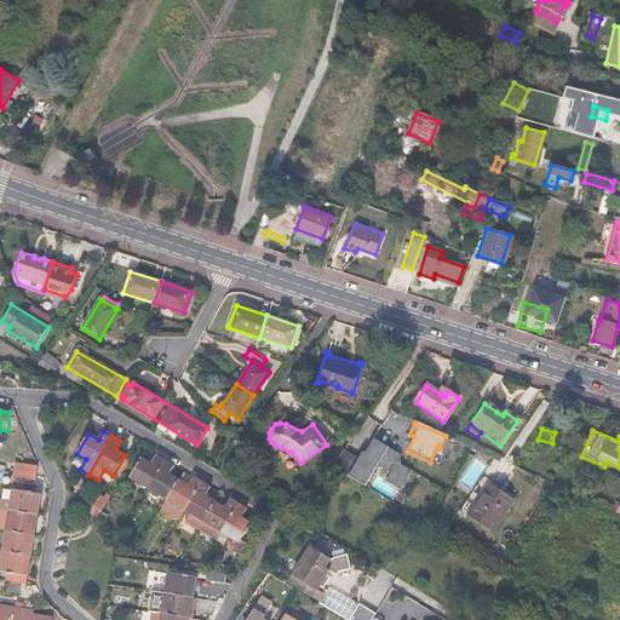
[(384,482),(399,492),(411,472),(399,465),(397,455),(371,440),(367,445),(371,448),(368,453),(363,449),(359,457),(344,447),(332,465),(365,486),(377,466),(389,474),(384,482)]
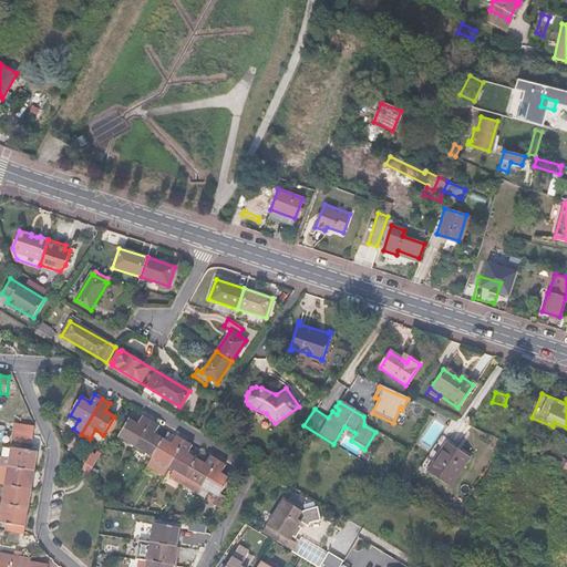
[(135,444),(150,421),(142,416),(137,424),(129,419),(117,437),(126,442),(129,440),(135,444)]
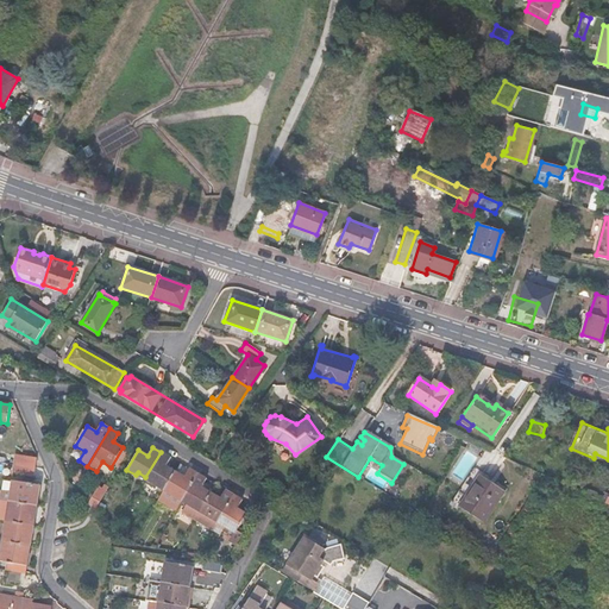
[(163,491),(175,471),(165,465),(170,457),(161,452),(145,477),(155,483),(154,485),(163,491)]
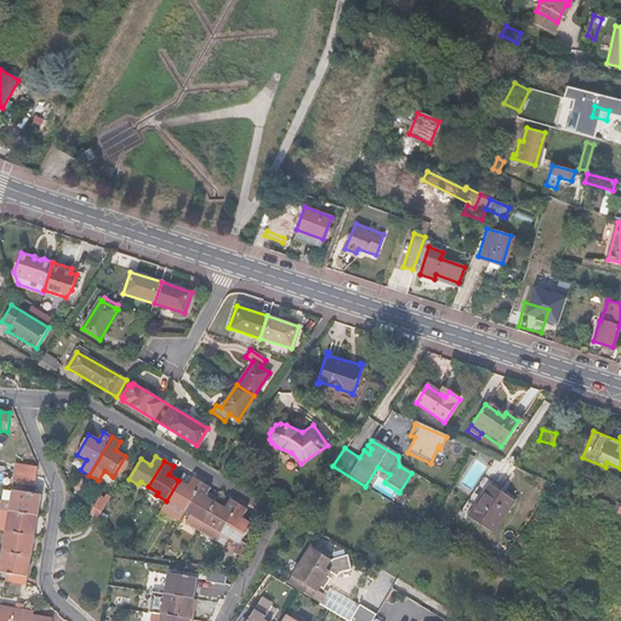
[(13,473),(34,476),(36,467),(16,463),(13,473)]
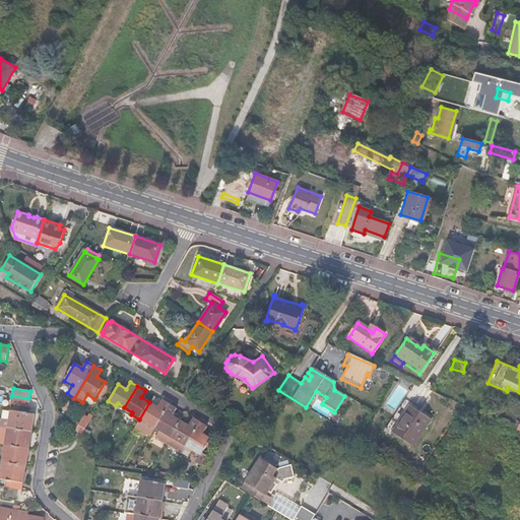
[(27,407),(28,398),(11,396),(10,404),(27,407)]
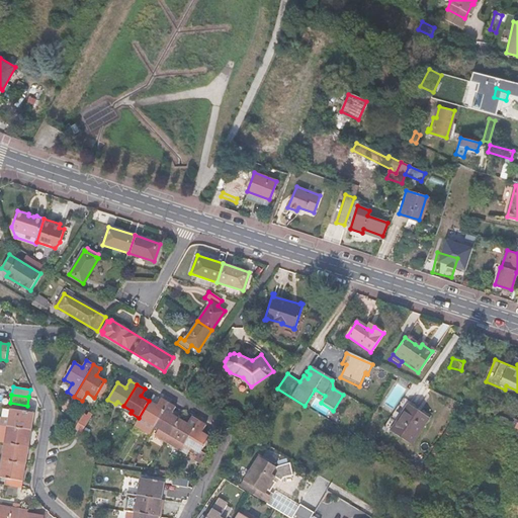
[(156,424),(168,403),(161,399),(157,405),(149,401),(139,418),(147,423),(149,420),(156,424)]
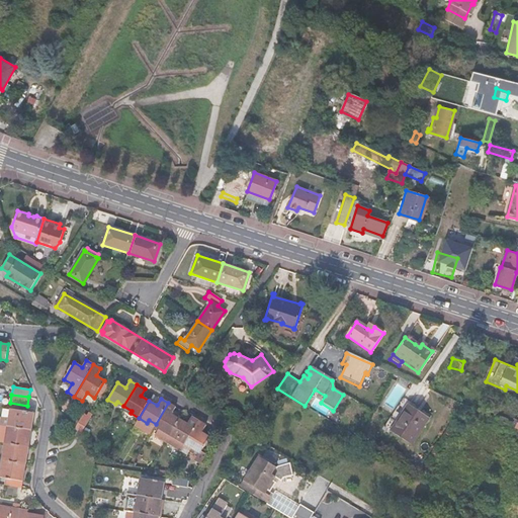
[(412,447),(433,415),(413,401),(392,433),(412,447)]
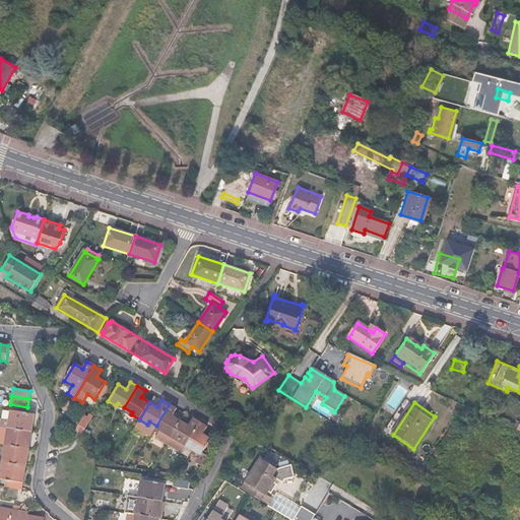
[(170,437),(180,419),(173,415),(176,408),(169,404),(156,426),(154,429),(159,431),(155,438),(166,444),(166,443),(170,437)]
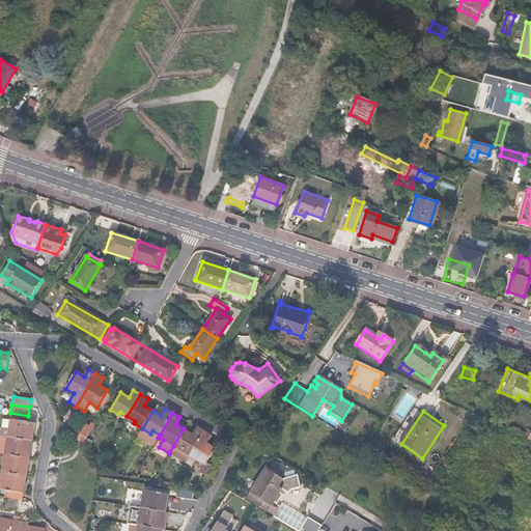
[(12,420),(10,437),(29,440),(31,430),(33,430),(35,423),(12,420)]
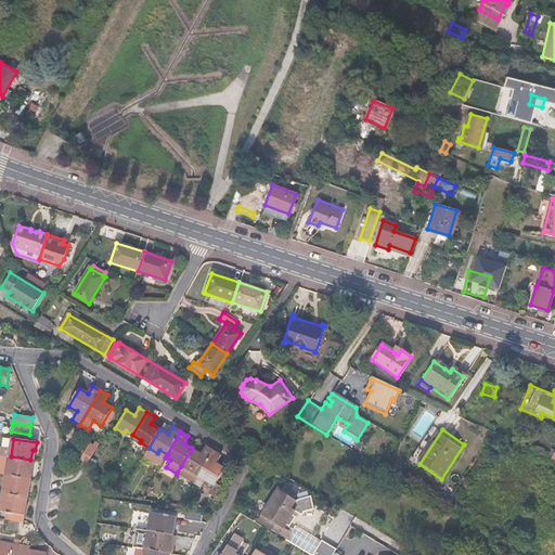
[(378,459),(387,452),(381,442),(372,448),(378,459)]
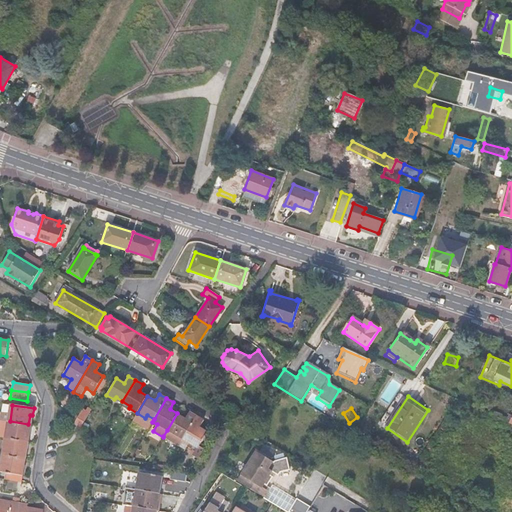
[(73,422),(80,426),(88,413),(82,409),(73,422)]
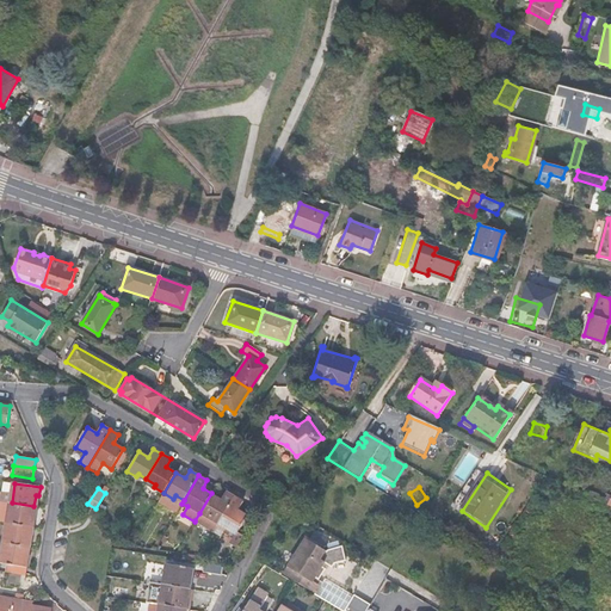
[(220,522),(234,497),(226,492),(220,499),(211,493),(199,513),(195,520),(213,531),(217,524),(220,522)]
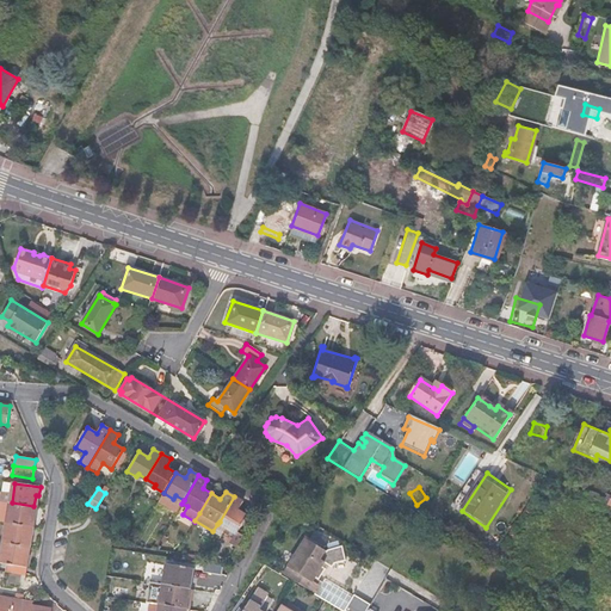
[(242,500),(234,497),(220,522),(228,526),(226,529),(224,529),(220,536),(232,543),(236,541),(241,534),(238,531),(247,514),(238,510),(242,500)]
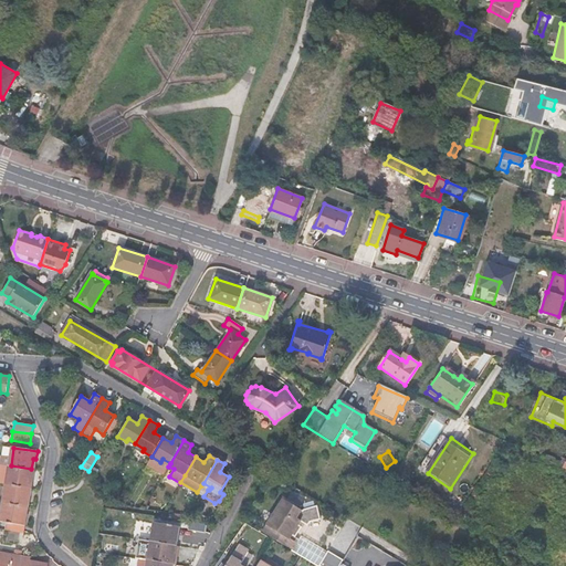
[(7,465),(4,484),(8,485),(25,488),(29,475),(30,475),(31,469),(11,465),(7,465)]
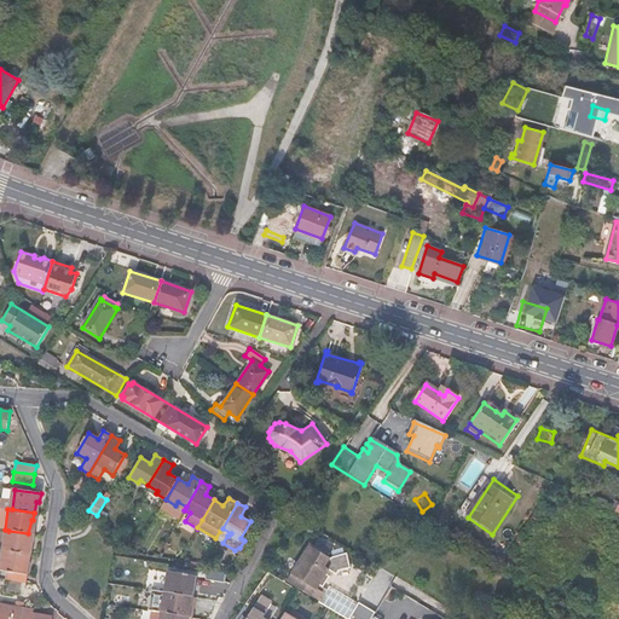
[(28,533),(9,531),(5,550),(30,555),(32,551),(28,551),(29,542),(33,542),(34,534),(28,533)]
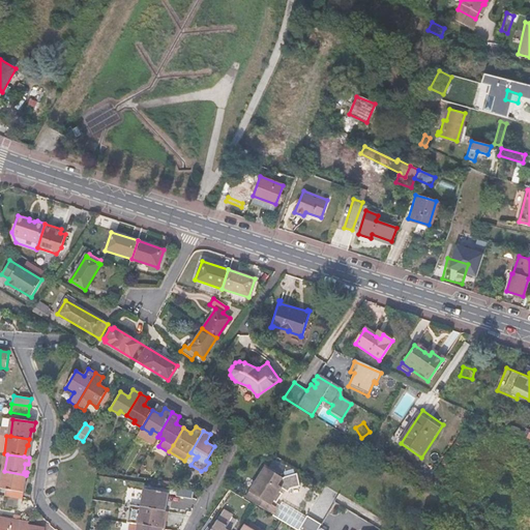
[(283,478),(265,467),(245,497),(273,514),(277,508),(271,504),(282,488),(288,492),(290,489),(300,487),(296,473),(284,477),(283,478)]
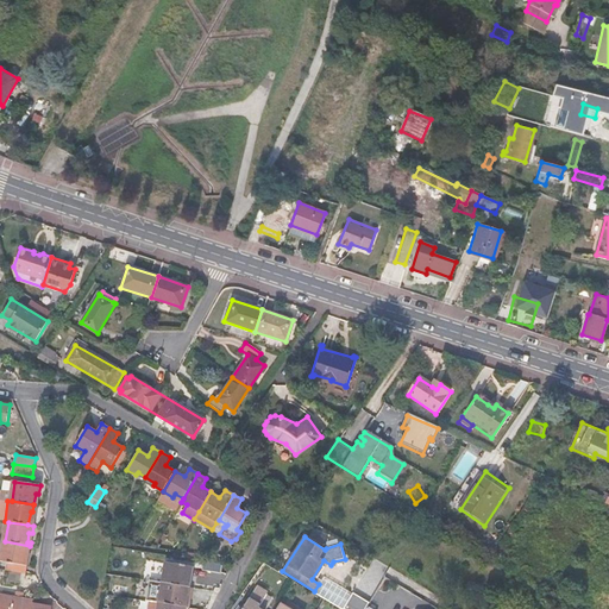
[(5,541),(1,541),(0,548),(0,562),(7,563),(6,571),(26,573),(27,565),(22,564),(24,553),(29,554),(30,546),(5,541)]
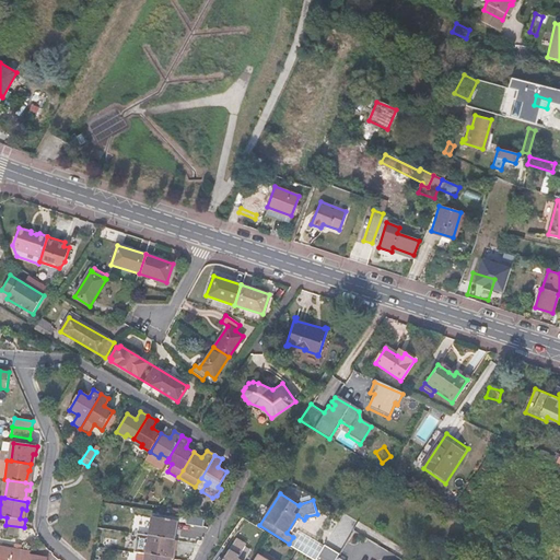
[(203,526),(205,517),(187,515),(186,524),(203,526)]
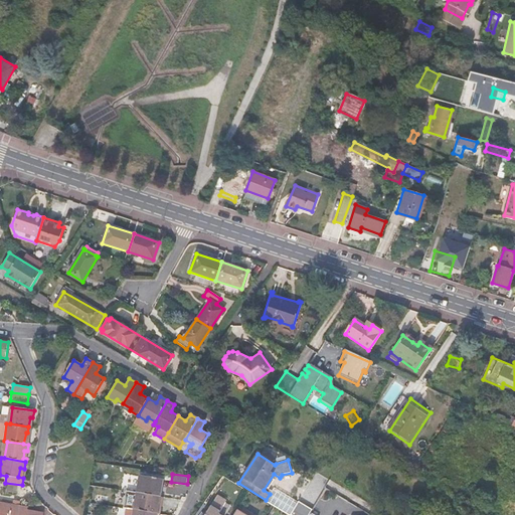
[(159,485),(162,486),(163,479),(143,476),(140,493),(157,496),(159,485)]
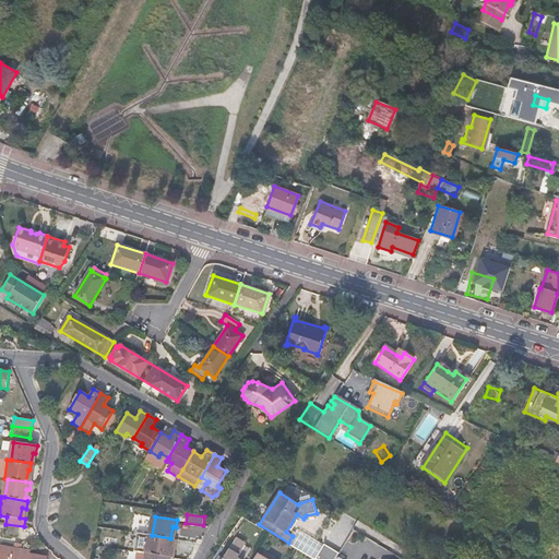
[(168,556),(170,538),(152,535),(149,534),(147,534),(144,552),(145,552),(149,554),(168,556)]
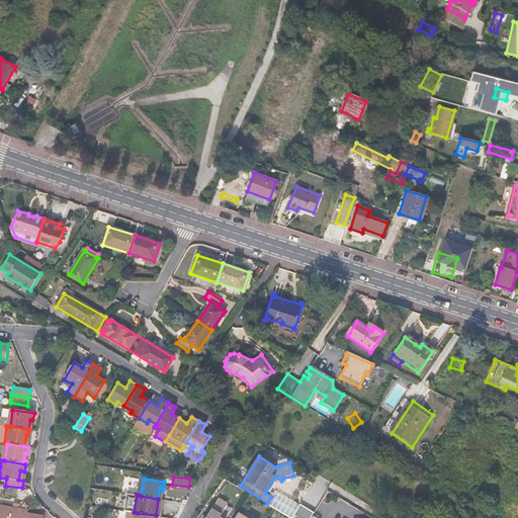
[(93,496),(91,506),(108,508),(109,498),(93,496)]
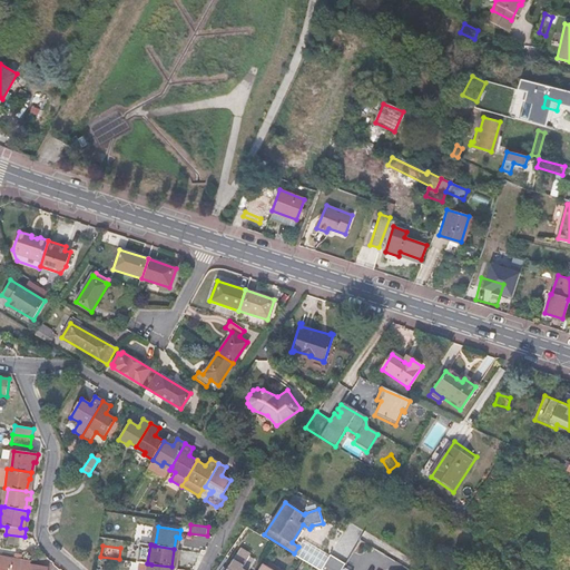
[(225,569),(244,569),(242,568),(251,554),(241,548),(225,569)]
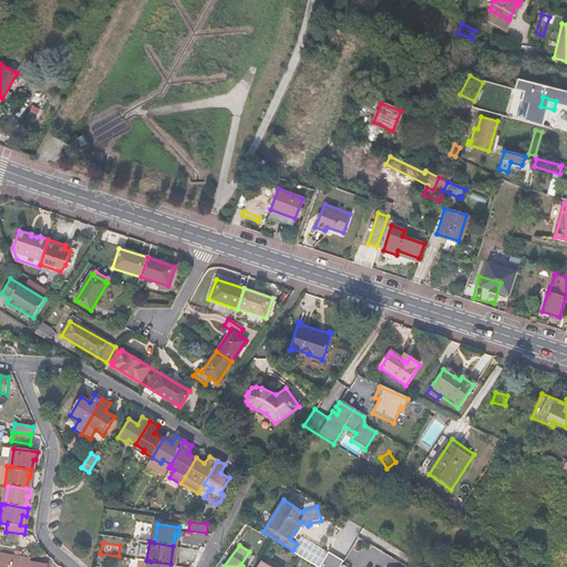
[(338,566),(343,559),(329,550),(328,550),(319,565),(320,566),(321,566),(338,566)]
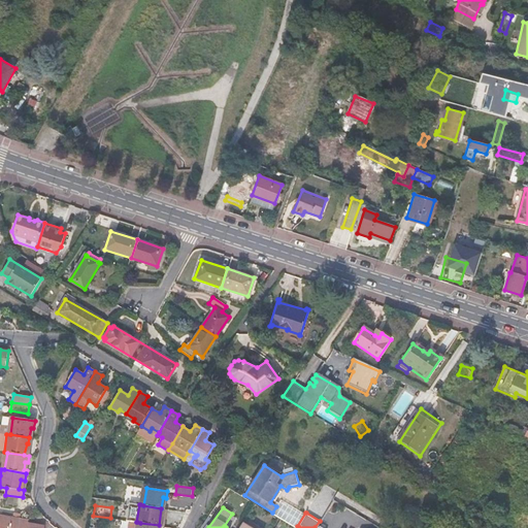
[(20,520),(20,519),(2,515),(1,518),(0,518),(0,527),(18,527),(19,524),(20,520)]
